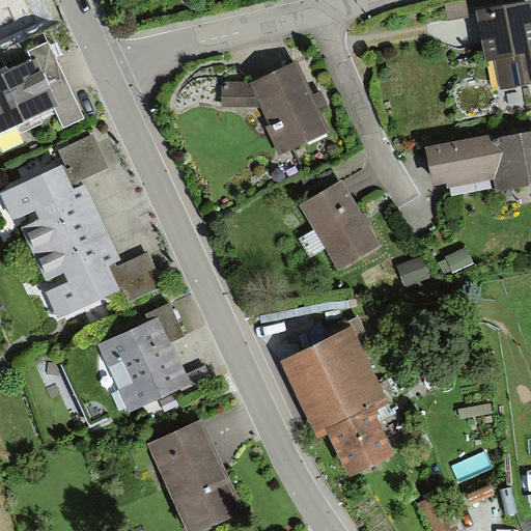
[(499,89),(530,83),(530,0),(529,0),(509,4),(475,9),(484,63),(494,62),(499,89)]
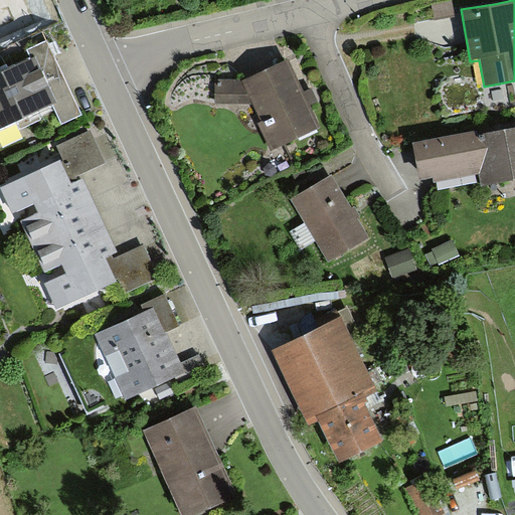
[(7,63),(0,65),(0,139),(41,120),(39,114),(53,108),(61,125),(83,115),(48,40),(27,50),(30,57),(9,67),(7,63)]
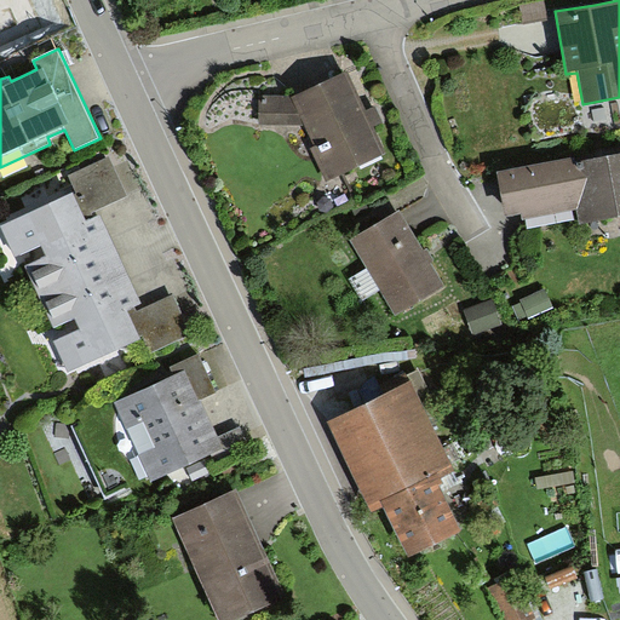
[(327,182),(384,153),(366,114),(345,70),(292,96),(258,96),(258,125),(305,125),(316,144),(310,148),(327,182)]
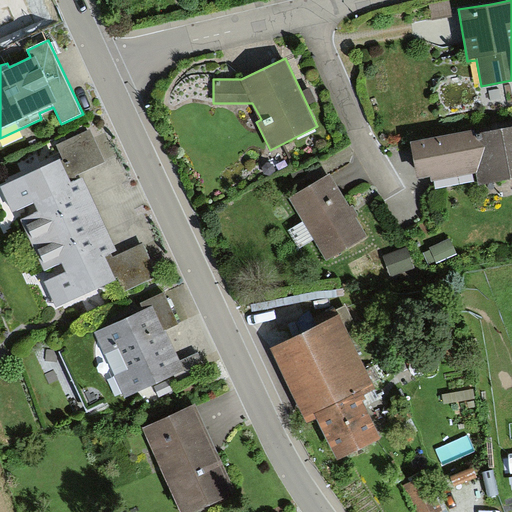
[(511,178),(511,128),(509,129),(473,136),(472,131),(410,143),(417,178),(430,176),(431,181),(477,172),(480,184),(511,178)]
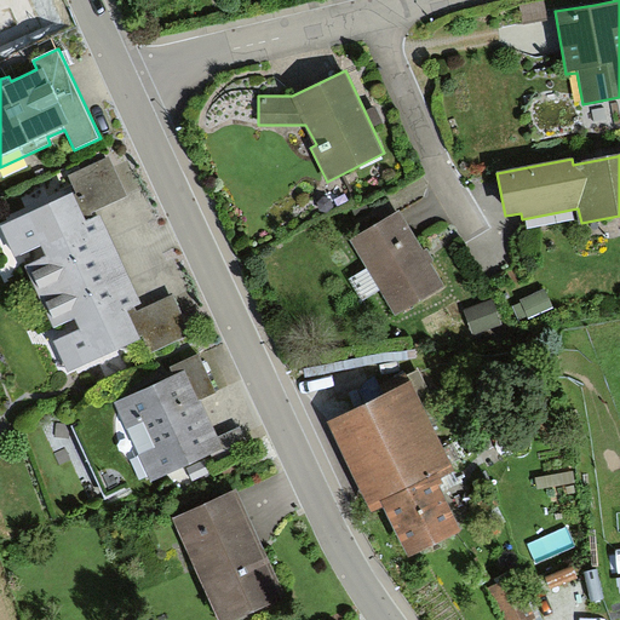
[(91,213),(127,196),(109,156),(65,177),(74,195),(86,222),(93,218),(91,213)]
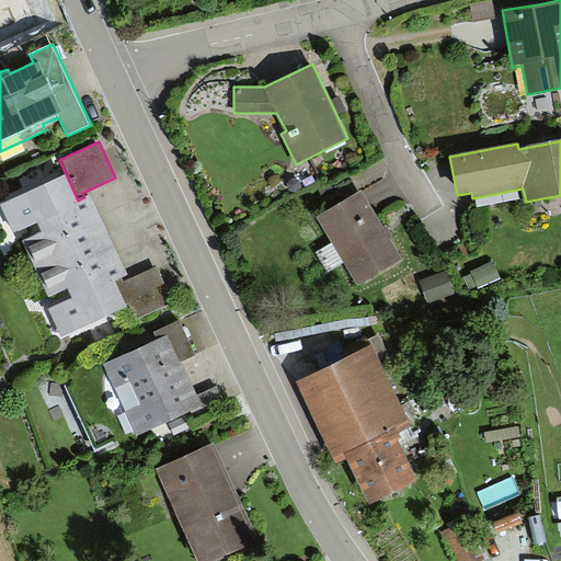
[(52,297),(67,289),(71,298),(48,308),(63,339),(129,307),(117,281),(124,277),(128,275),(117,251),(100,213),(91,194),(84,197),(78,201),(67,176),(2,206),(13,231),(38,219),(44,232),(25,241),(52,297)]
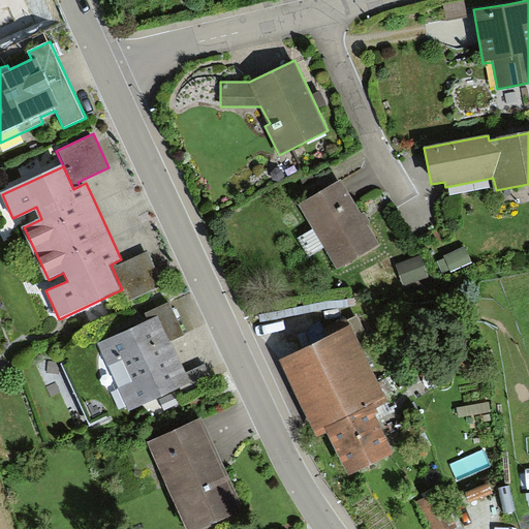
[(341,180),(301,204),(339,268),(379,245),(363,217),(341,180)]
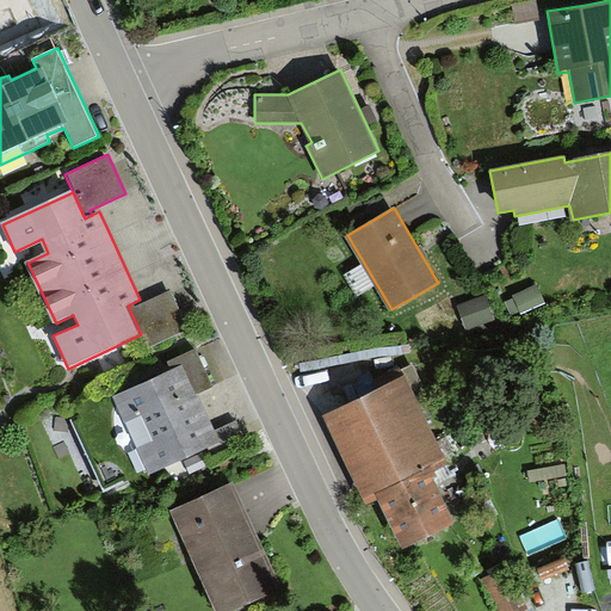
[(514,298),(505,302),(511,315),(520,312),(522,315),(547,303),(538,284),(513,296),(514,298)]
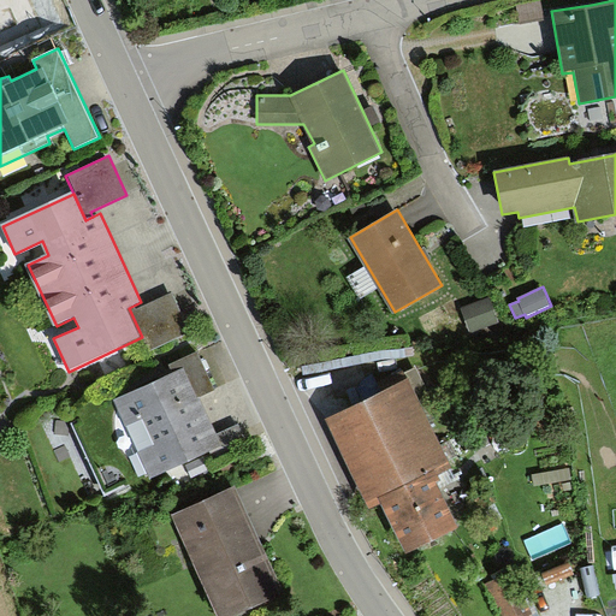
[(136,304),(129,308),(142,337),(148,351),(191,332),(173,292),(137,308),(136,304)]
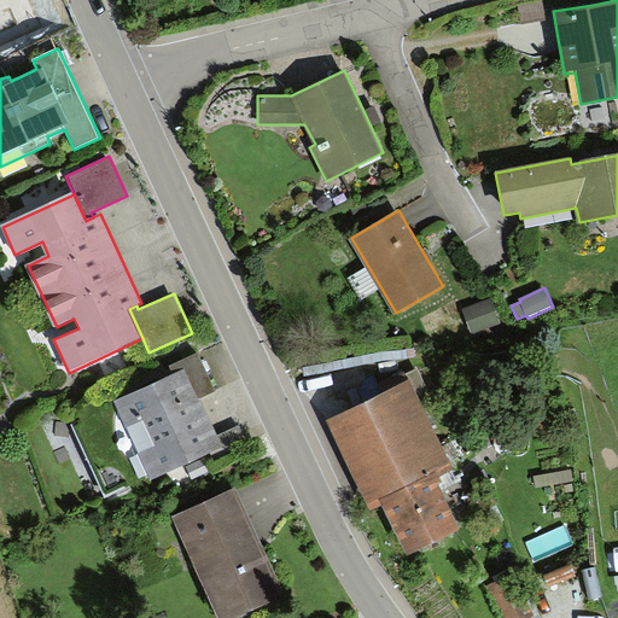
[(491,299),(462,310),(473,336),(502,324),(491,299)]
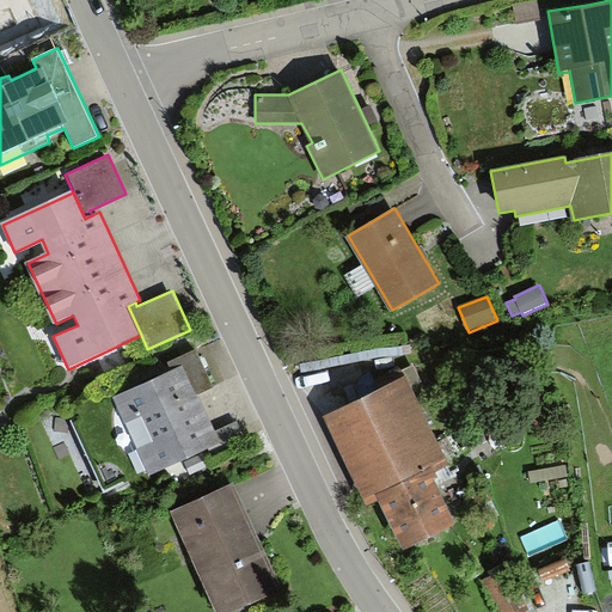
[(171,372),(112,398),(148,473),(220,440),(202,401),(199,395),(215,386),(196,348),(166,361),(171,372)]
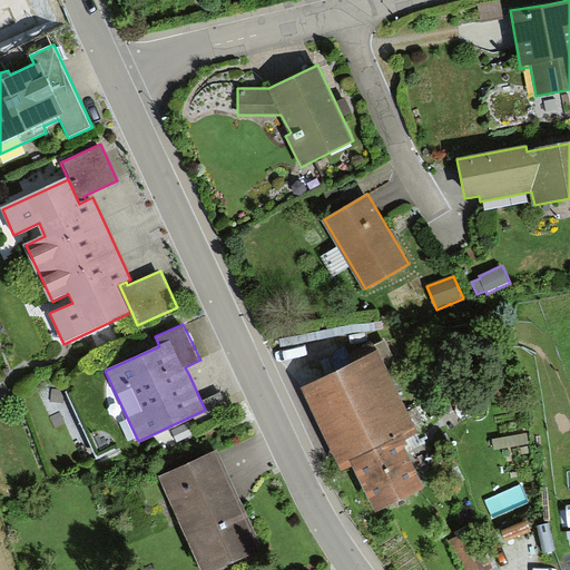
[(377,354),(304,390),(342,469),(352,464),(374,510),(422,484),(400,440),(416,431),(377,354)]
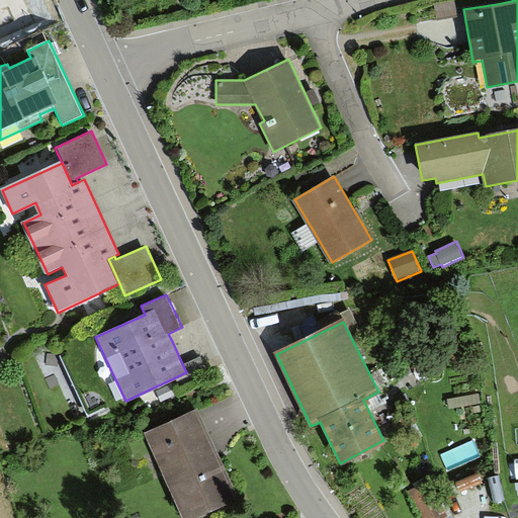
[(197,410),(146,434),(183,517),(194,517),(238,499),(216,450),(197,410)]
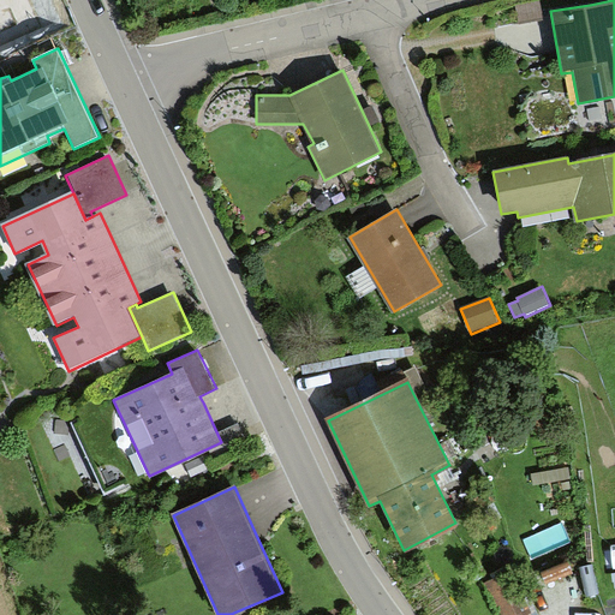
[(526,537),(531,556),(573,544),(567,525),(526,537)]
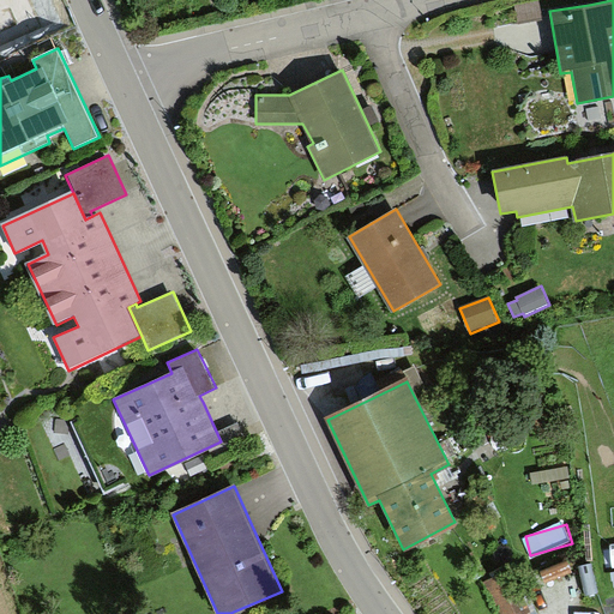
[(513,570),(485,581),(498,613),(525,613),(530,613),(513,570)]
